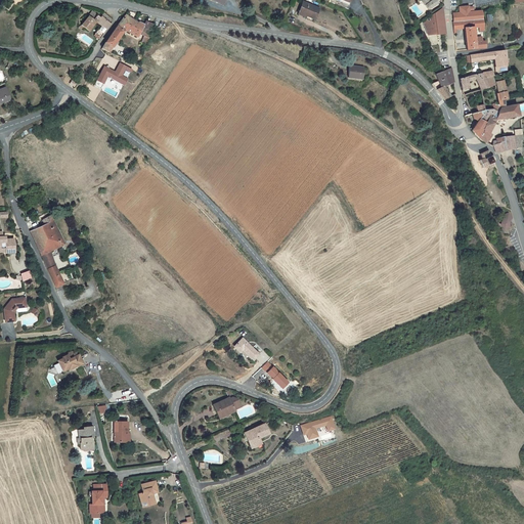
[(441,1),(440,0),(423,0),(422,1),(428,10),(441,1)]
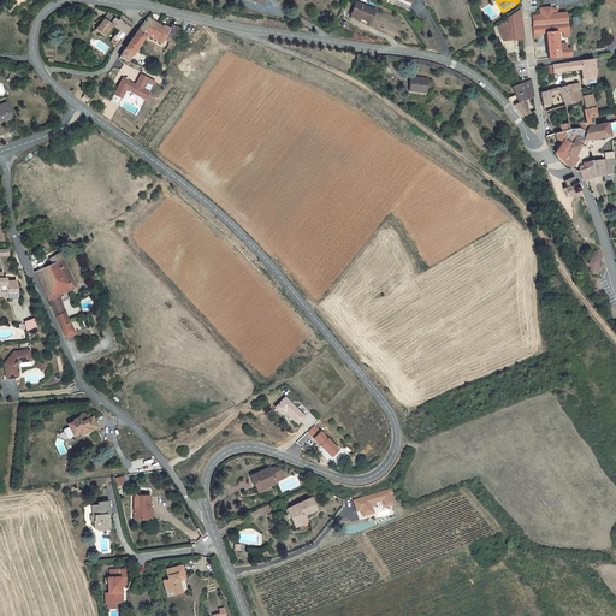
[(356,3),(351,16),(359,18),(369,23),(375,10),(356,3)]
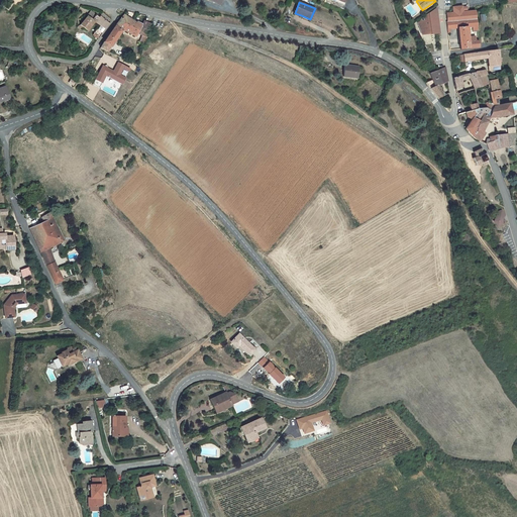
[(459,41),(459,49),(476,47),(479,47),(479,43),(478,40),(476,40),(475,41),(474,36),(468,37),(467,27),(472,27),(472,29),(477,28),(475,11),(462,12),(462,11),(462,7),(462,6),(452,7),(453,13),(446,13),(447,22),(457,21),(457,28),(458,39),(459,41)]
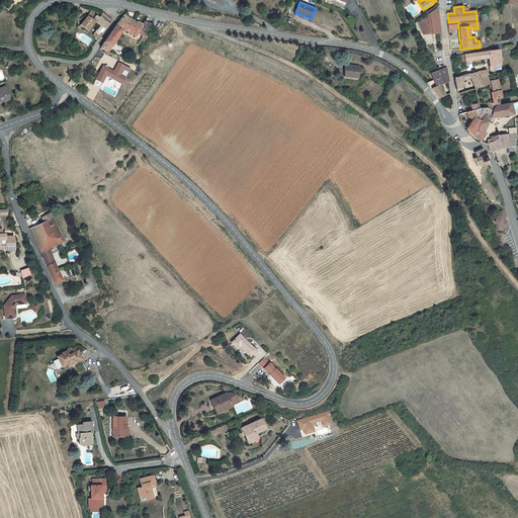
[(436,9),(424,17),(425,21),(420,22),(421,26),(420,26),(423,34),(432,33),(432,30),(439,29),(438,15),(437,15),(436,9)]
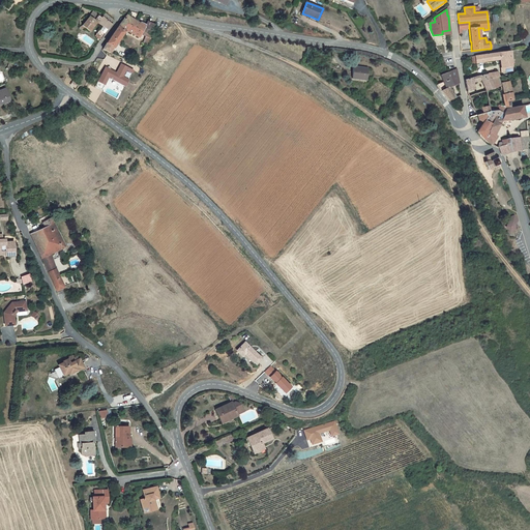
[(114,21),(105,13),(101,19),(98,16),(93,11),(89,17),(82,26),(80,27),(79,29),(83,32),(85,29),(88,31),(91,27),(95,22),(97,23),(102,26),(108,30),(114,21)]
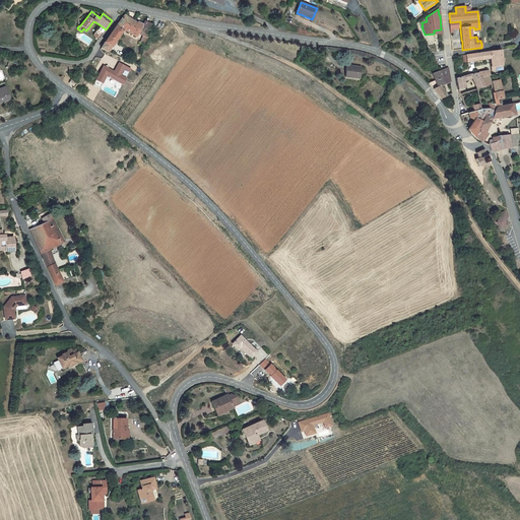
[(145,46),(152,24),(145,21),(143,24),(138,22),(137,23),(124,15),(116,26),(105,43),(111,48),(124,30),(136,38),(141,28),(142,29),(140,35),(143,36),(140,42),(144,44),(144,45),(145,46)]
